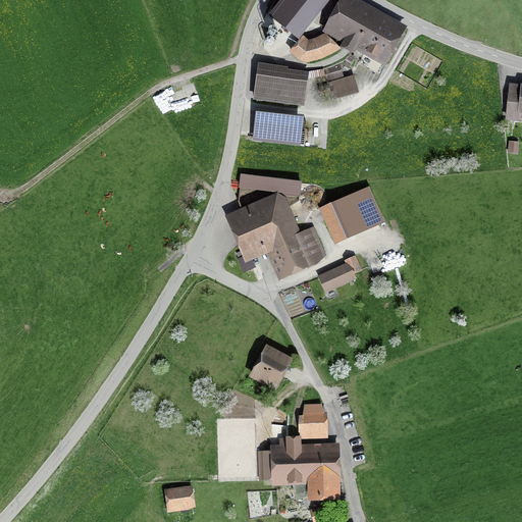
[(311,2),(307,0),(281,0),(276,10),(289,17),(292,11),(302,17),(311,2)]
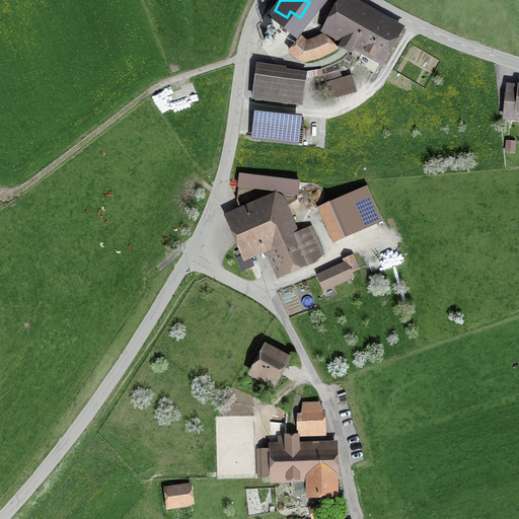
[(396,29),(343,0),(326,30),(342,39),(358,48),(360,45),(382,57),(396,29)]
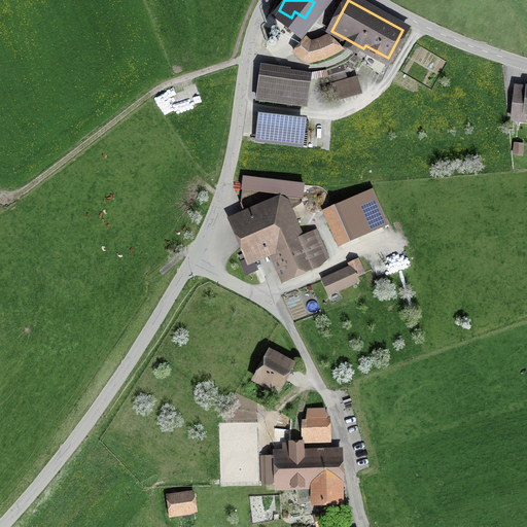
[(310,48),(304,43),(294,54),(303,60),(311,62),(329,57),(341,50),(330,40),(320,44),(310,48)]
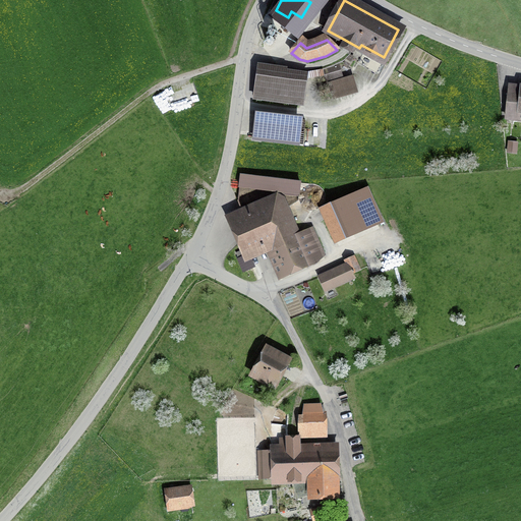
[(341,68),(325,74),(331,103),(358,96),(353,78),(344,80),(341,68)]
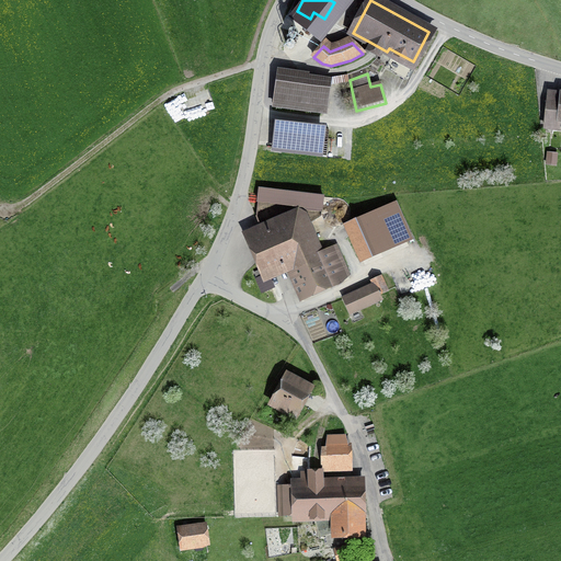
[(328,81),(279,75),(275,104),(323,111),(328,81)]
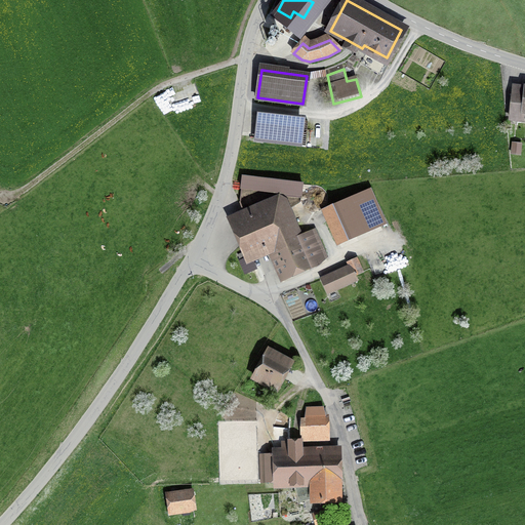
[(524,87),(513,86),(508,124),(524,126),(524,120),(524,87)]
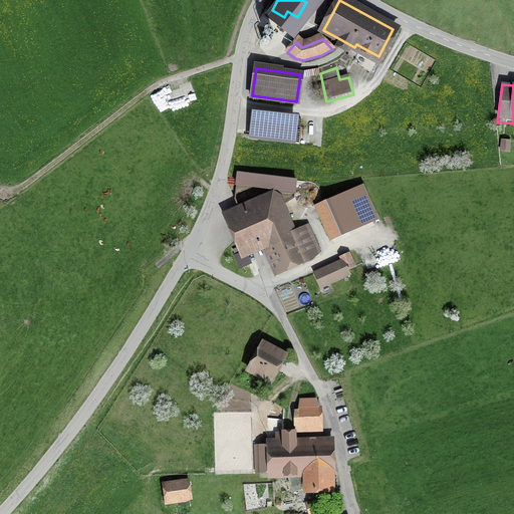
[(194,89),(179,92),(180,101),(196,99),(194,89)]
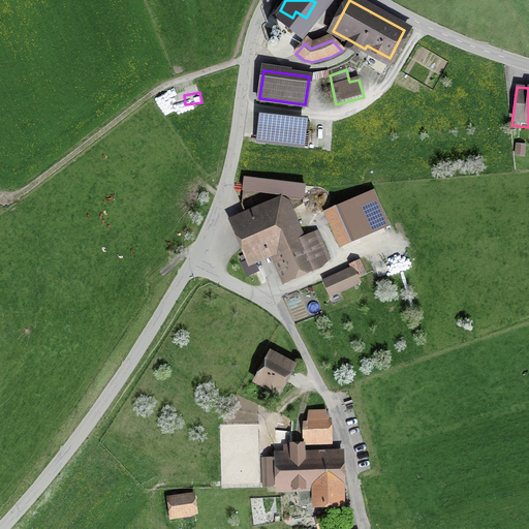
[(308,118),(259,113),(256,143),(305,148),(308,118)]
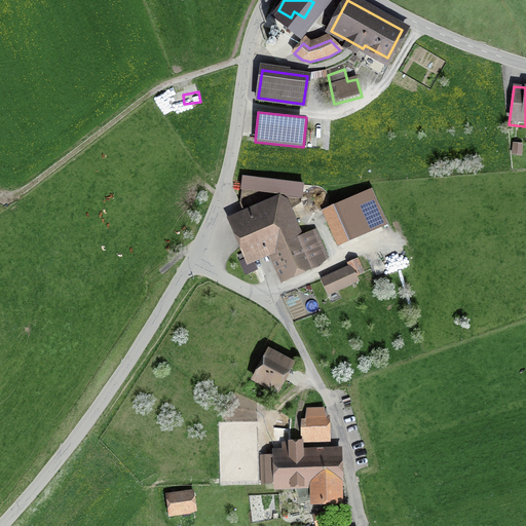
[(303,184),(242,177),(241,189),(302,195),(303,184)]
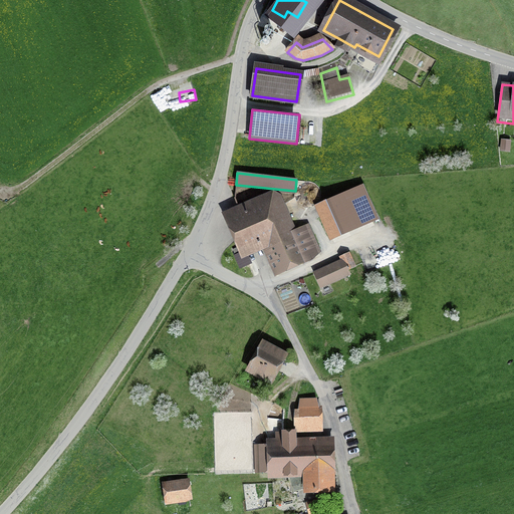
[(358,187),(315,205),(330,240),(373,222),(358,187)]
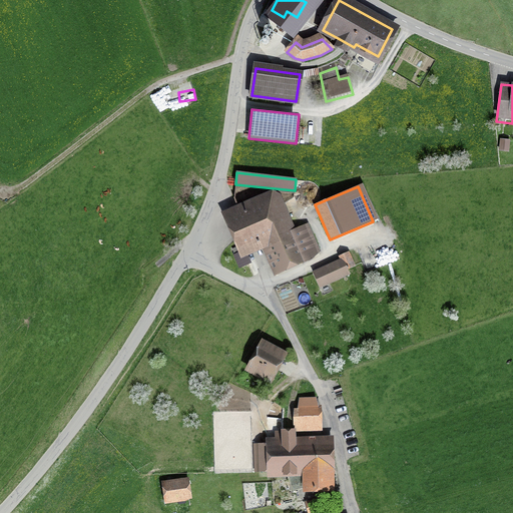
[(275,193),(223,215),(238,251),(267,239),(280,271),(303,261),(301,257),(318,249),(307,221),(290,228),(275,193)]
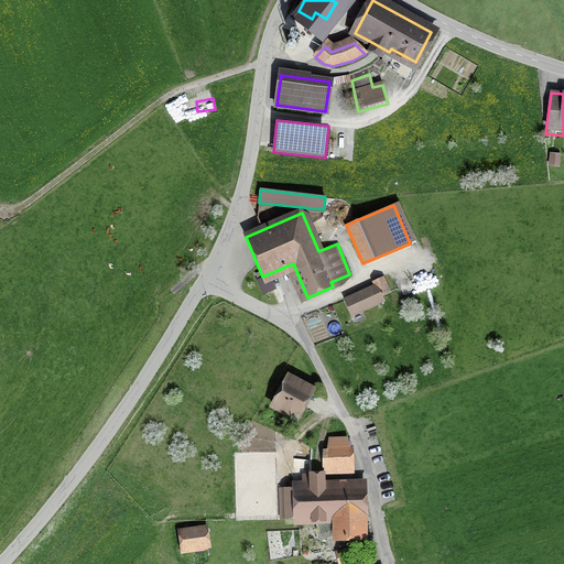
[(381,278),(372,282),(375,285),(379,296),(388,292),(381,278)]
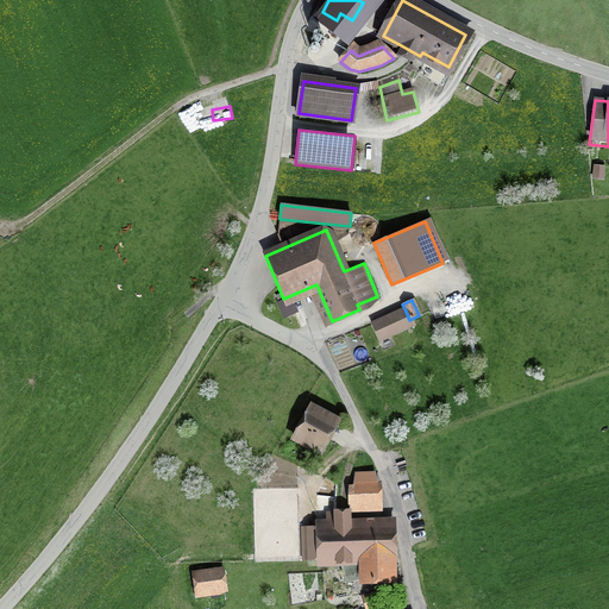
[(409,320),(405,308),(374,322),(381,338),(412,325),(409,320)]
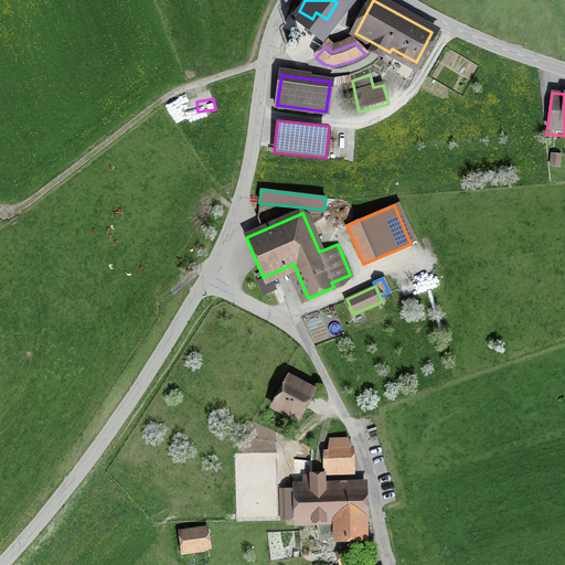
[(317,391),(287,375),(268,413),(297,428),(317,391)]
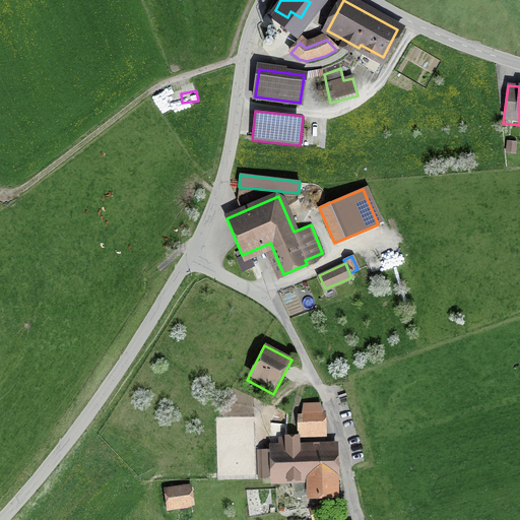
[(321,404),(301,405),(302,415),(295,415),(297,439),(323,438),(321,404)]
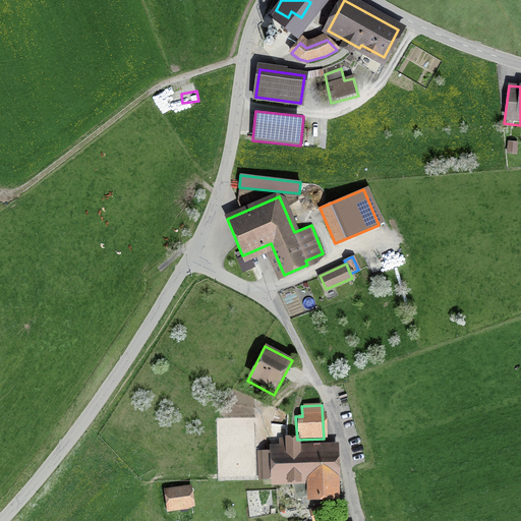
[(296,439),(278,439),(278,445),(268,446),(269,452),(257,453),(258,486),(305,484),(306,504),(339,503),(336,445),(296,446),(296,439)]
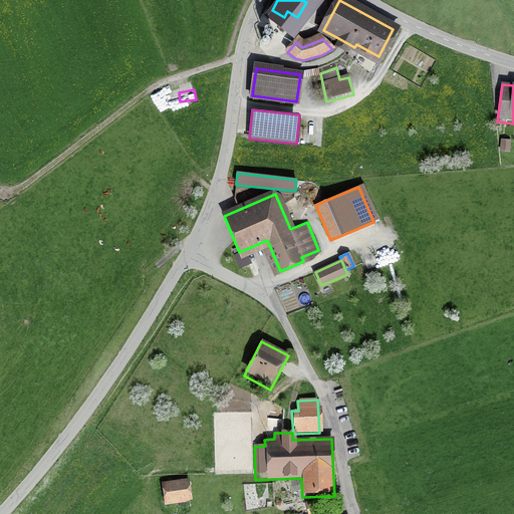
[(188,480),(160,485),(164,506),(191,502),(188,480)]
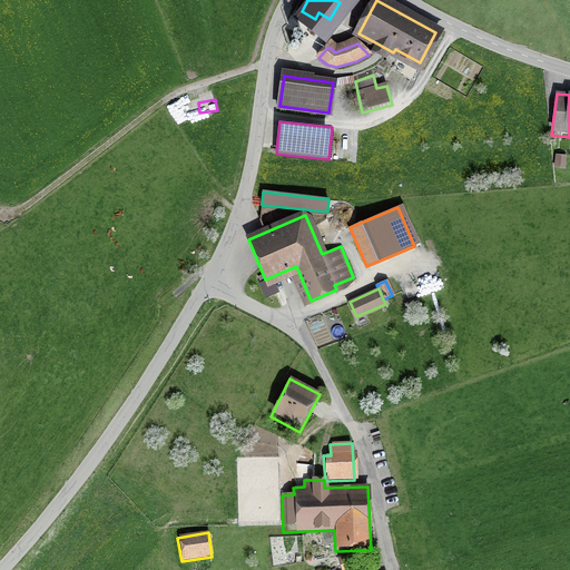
[(337,560),(341,569),(349,569),(359,567),(354,553),(337,560)]
